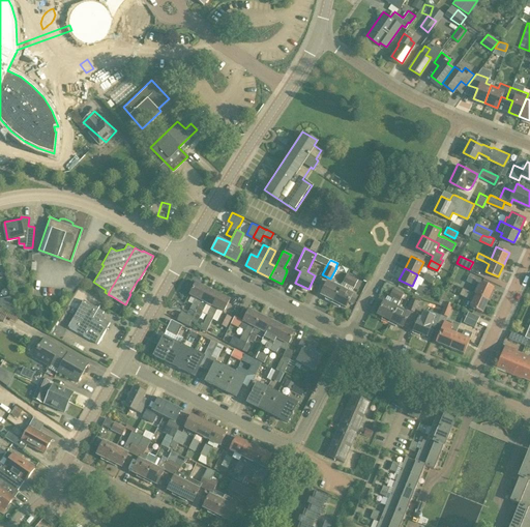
[(347,270),(341,284),(332,301),(339,304),(341,302),(346,305),(348,300),(353,302),(357,294),(353,291),(352,292),(346,289),(347,287),(345,286),(346,283),(354,287),(358,279),(351,275),(352,272),(347,270)]
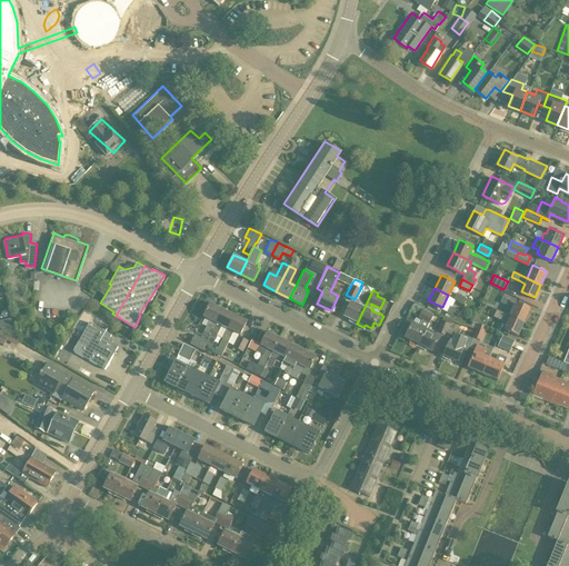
[(465,296),(456,291),(452,297),(461,301),(465,296)]
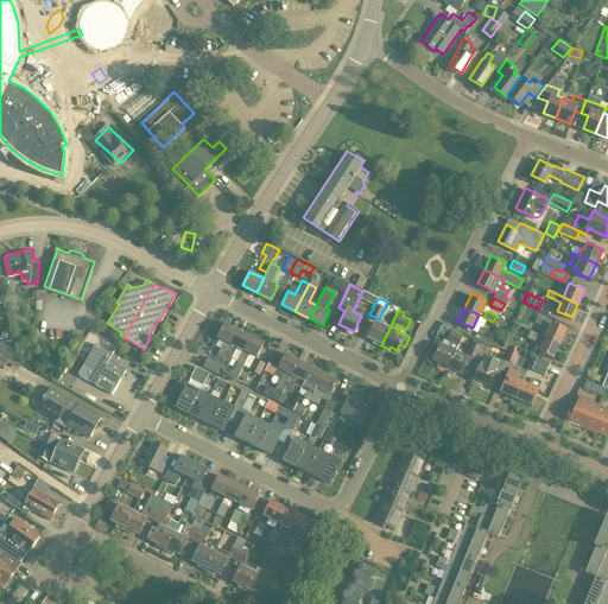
[(544,324),(546,319),(537,315),(534,320),(544,324)]
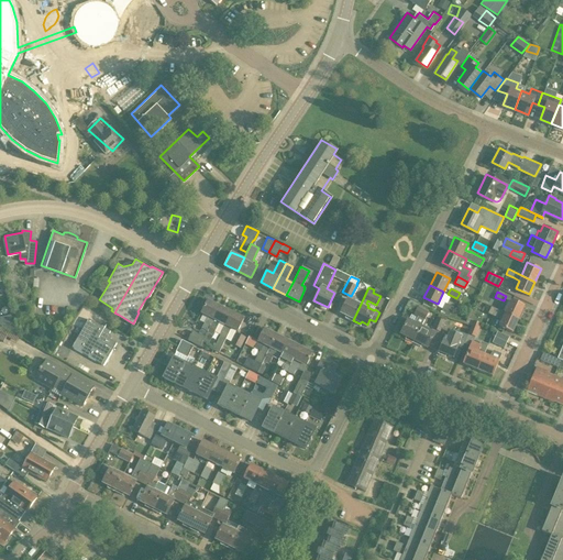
[(345,316),(353,320),(362,302),(355,298),(354,300),(348,297),(341,310),(346,314),(345,316)]
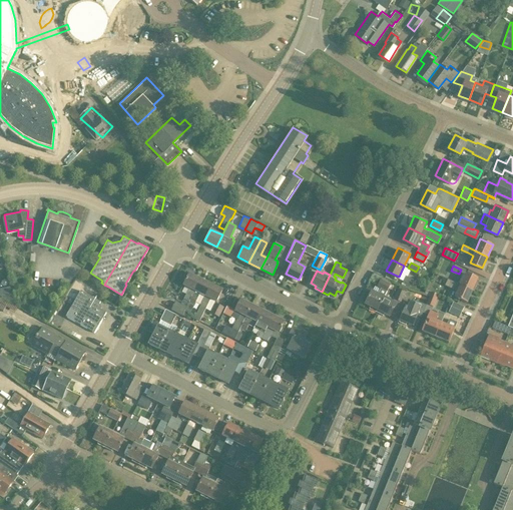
[(183,284),(188,287),(183,297),(188,300),(200,277),(189,272),(183,284)]
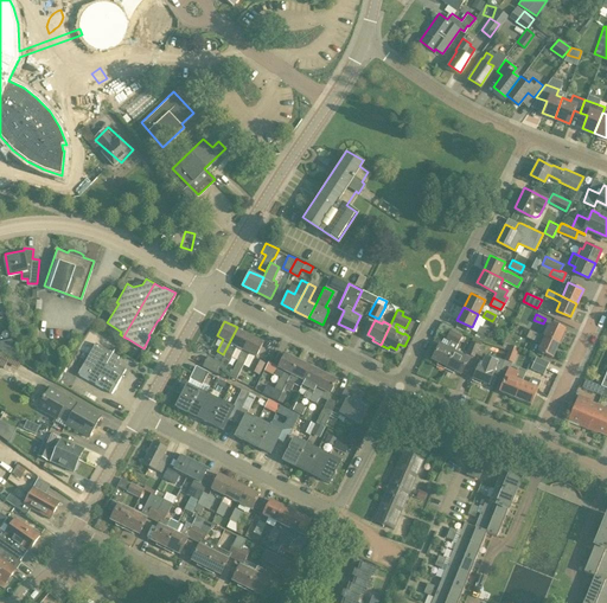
[(550,321),(544,335),(558,342),(566,328),(550,321)]
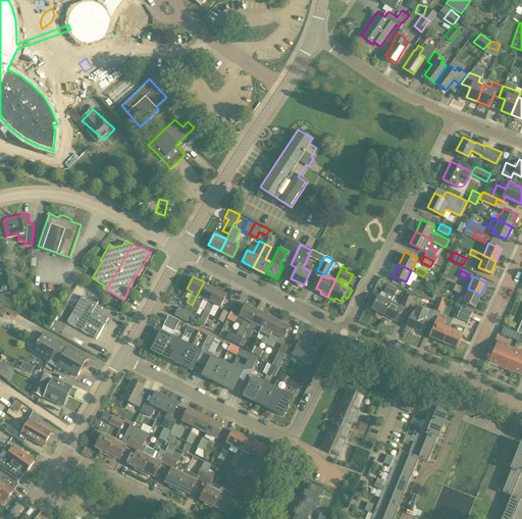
[(420,283),(412,278),(409,284),(417,289),(420,283)]
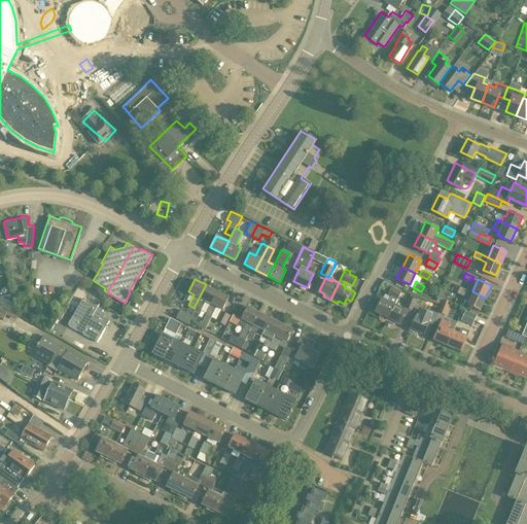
[(472,291),(456,283),(454,288),(457,289),(457,291),(469,298),(467,304),(480,309),(485,298),(472,291)]
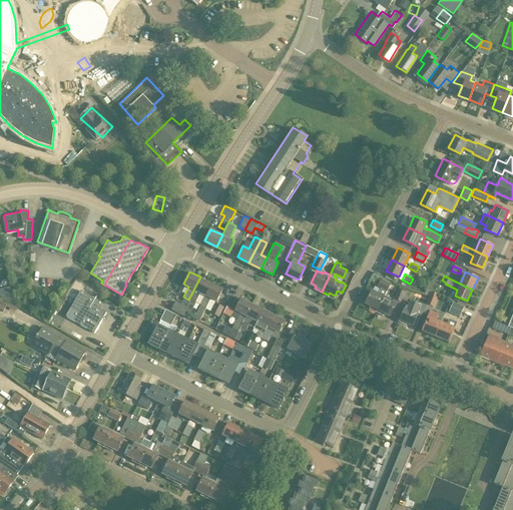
[(200,277),(188,300),(194,303),(199,292),(204,295),(211,283),(200,277)]
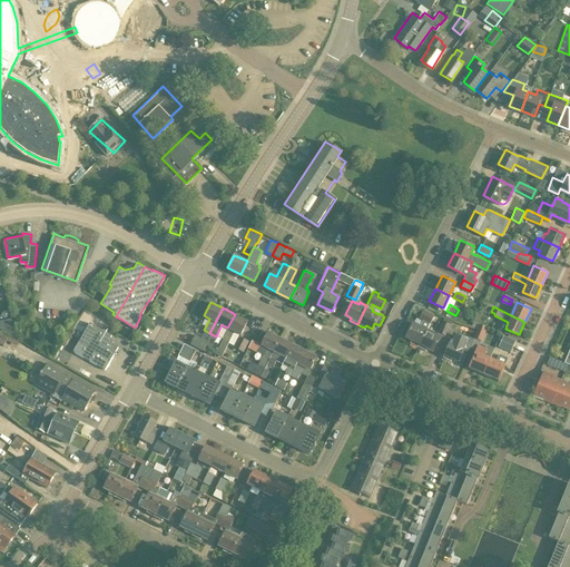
[(433,314),(423,309),(418,318),(429,323),(433,314)]
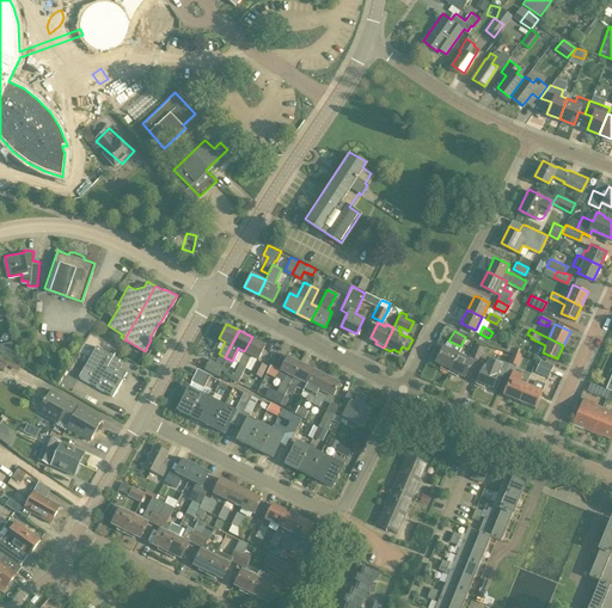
[(244,351),(232,378),(238,380),(251,355),(258,358),(265,343),(252,337),(244,351)]
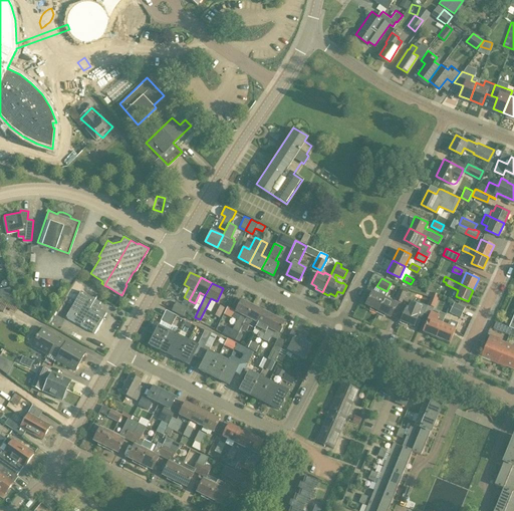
[(377,309),(391,315),(396,304),(401,306),(408,288),(400,285),(399,288),(398,288),(396,293),(394,292),(391,299),(384,296),(377,309)]
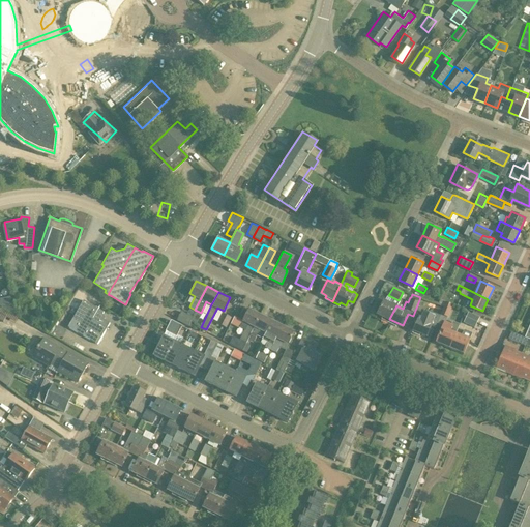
[(0,303),(15,312),(10,295),(0,296),(0,303)]
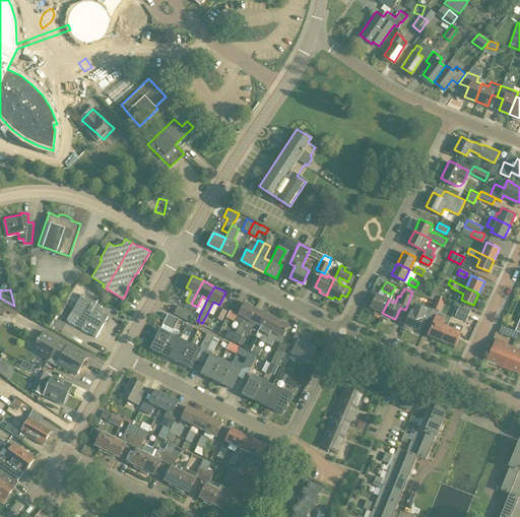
[(90,298),(81,293),(66,319),(95,335),(100,327),(101,328),(108,315),(100,310),(103,304),(90,298)]
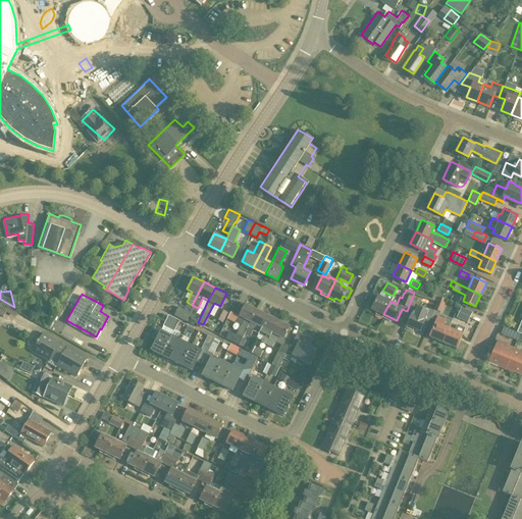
[(383,314),(390,301),(378,295),(371,307),(383,314)]
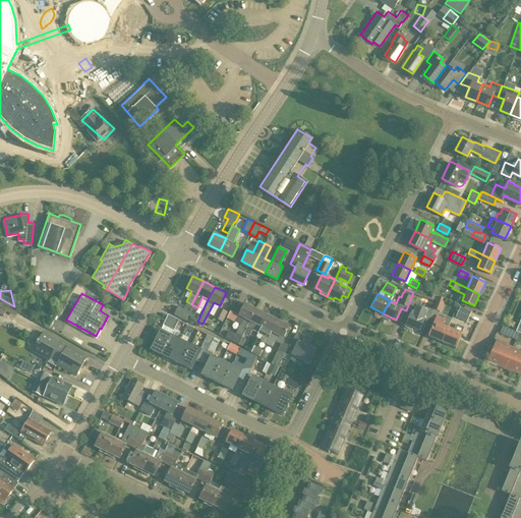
[(438,295),(432,307),(440,310),(445,297),(438,295)]
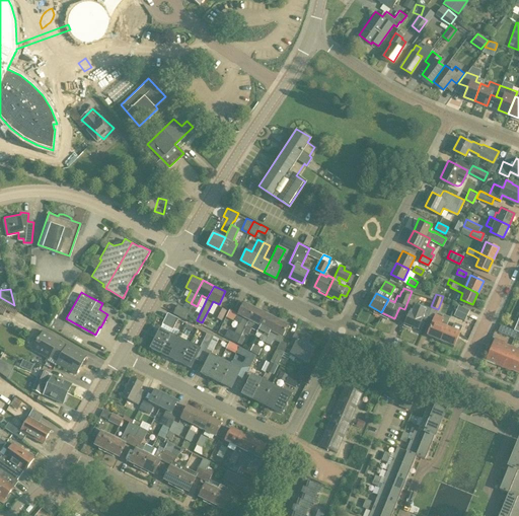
[(0,311),(3,313),(8,304),(0,298),(0,311)]
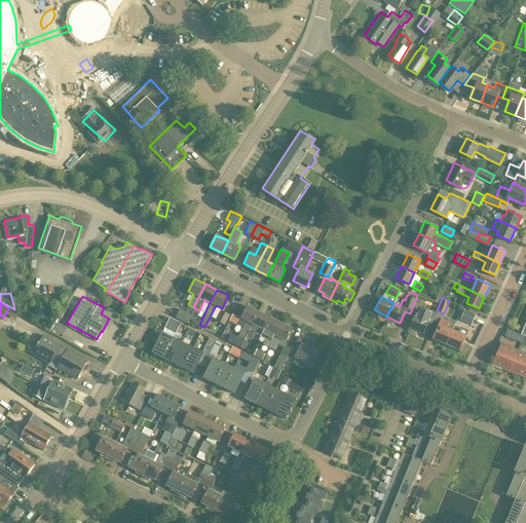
[(240,318),(246,320),(237,336),(234,343),(240,346),(258,310),(247,305),(240,318)]
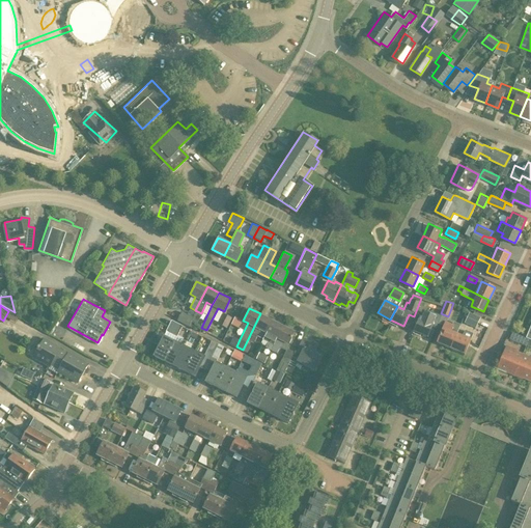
[(182,309),(176,318),(188,325),(189,325),(192,327),(195,322),(191,320),(193,315),(182,309)]
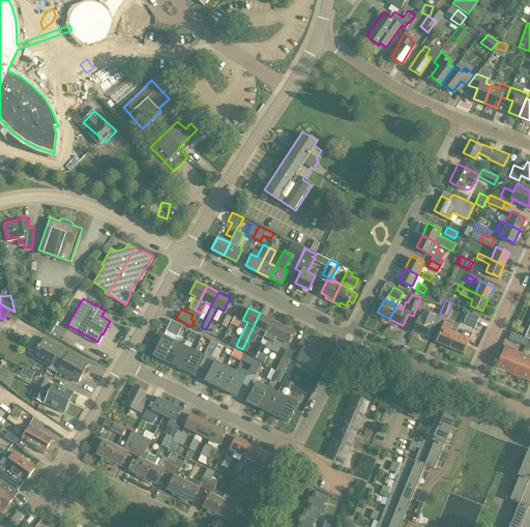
[(422,310),(419,318),(417,318),(412,331),(419,333),(419,332),(427,334),(431,324),(436,325),(440,314),(430,310),(429,312),(422,310)]
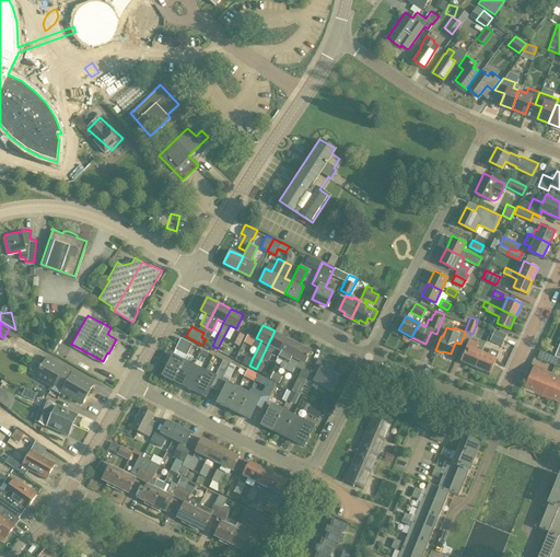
[(492,333),(504,338),(506,333),(494,327),(492,333)]
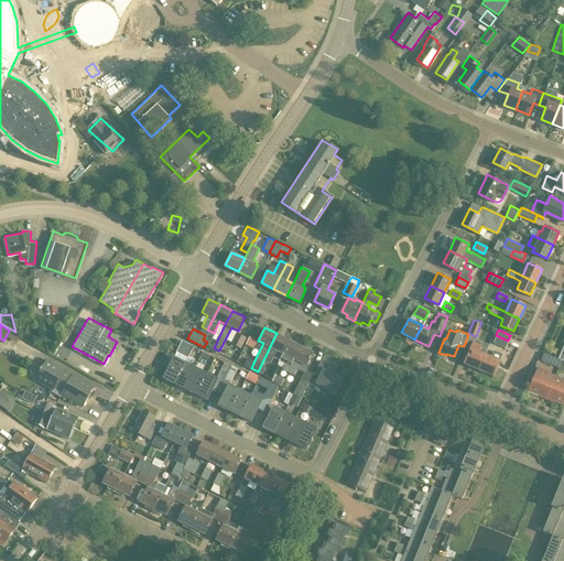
[(240,347),(246,336),(236,332),(230,343),(240,347)]
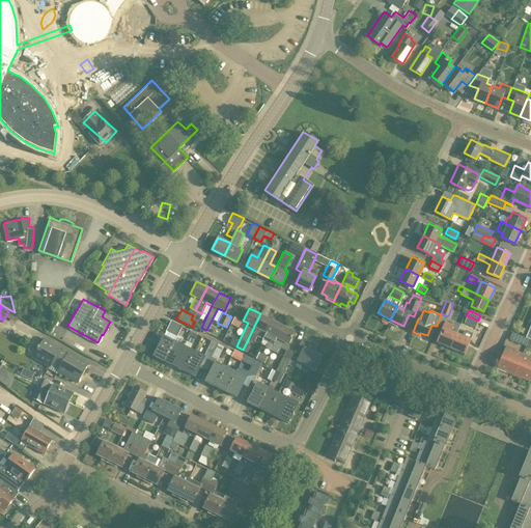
[(243,350),(244,350),(248,340),(249,338),(254,340),(257,334),(262,337),(272,320),(260,313),(243,350)]
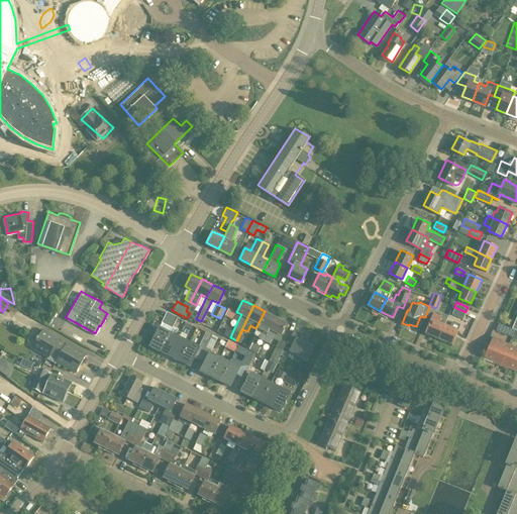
[(466,312),(454,307),(451,313),(462,318),(466,312)]
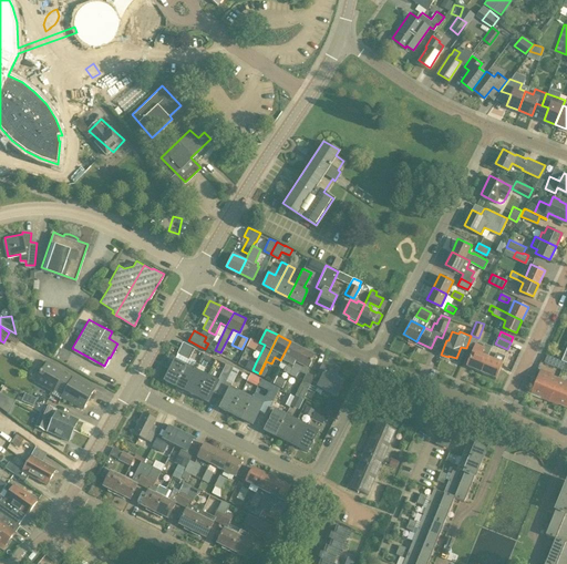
[(177,352),(175,358),(164,379),(175,385),(186,363),(185,363),(195,346),(183,340),(177,352)]
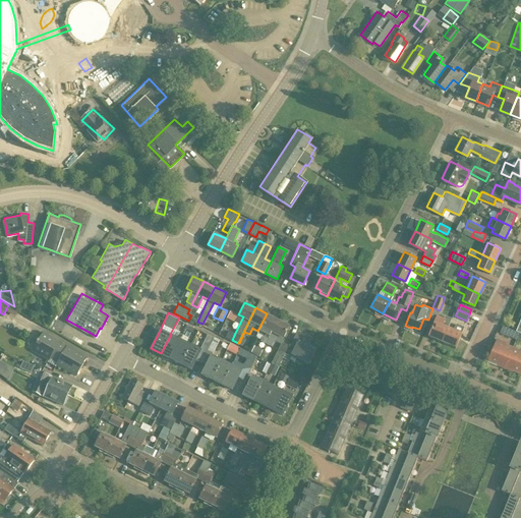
[(267,313),(257,331),(264,333),(261,339),(266,342),(278,319),(267,313)]
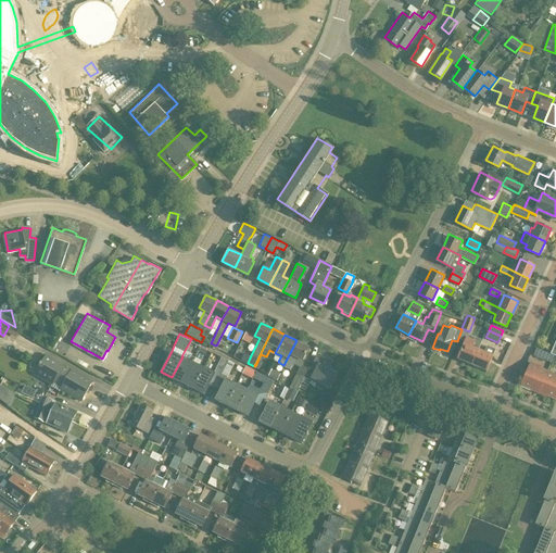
[(467,336),(464,342),(457,357),(471,363),(478,348),(482,338),(475,335),(474,339),(467,336)]
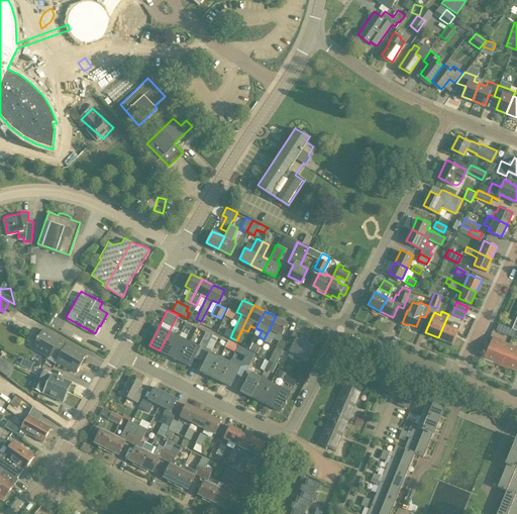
[(272,336),(278,339),(287,322),(276,316),(264,339),(269,342),(272,336)]
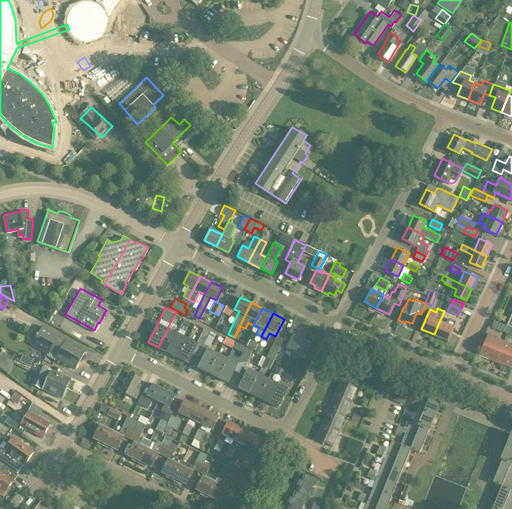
[(440,320),(434,334),(448,340),(453,326),(455,320),(448,317),(446,323),(440,320)]
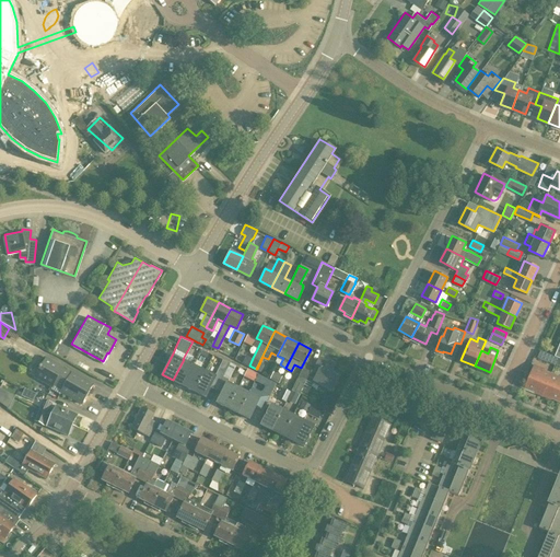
[(539,349),(537,356),(555,363),(557,356),(539,349)]
